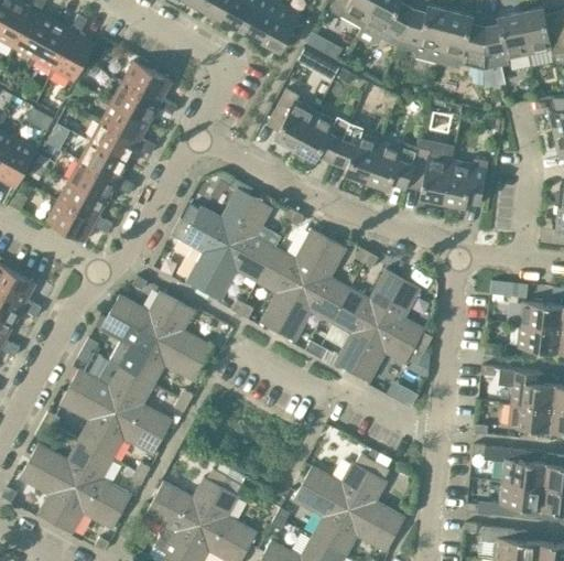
[(0,0),(0,29),(15,1),(12,0),(0,0)]
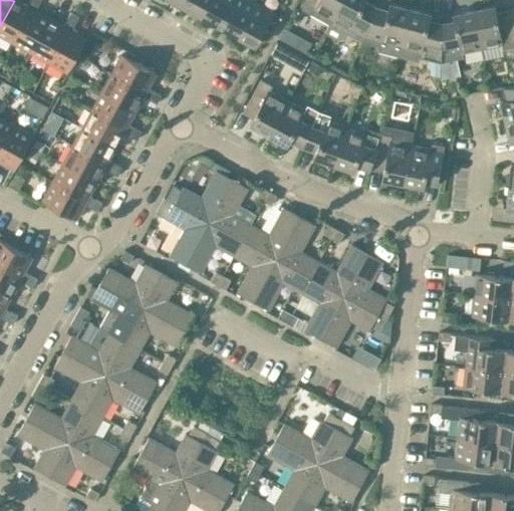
[(167,0),(184,9),(188,0),(167,0)]
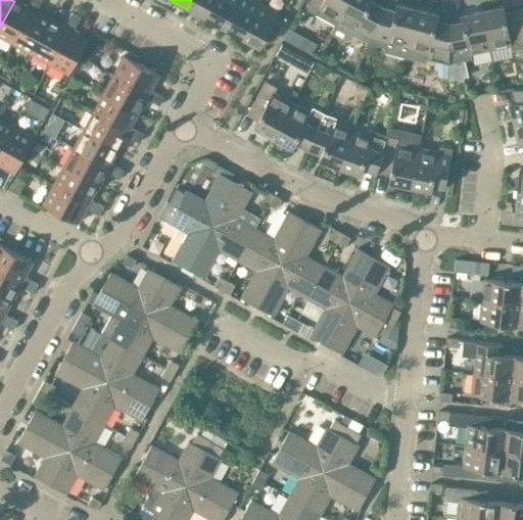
[(191,0),(187,9),(205,19),(216,0),(191,0)]
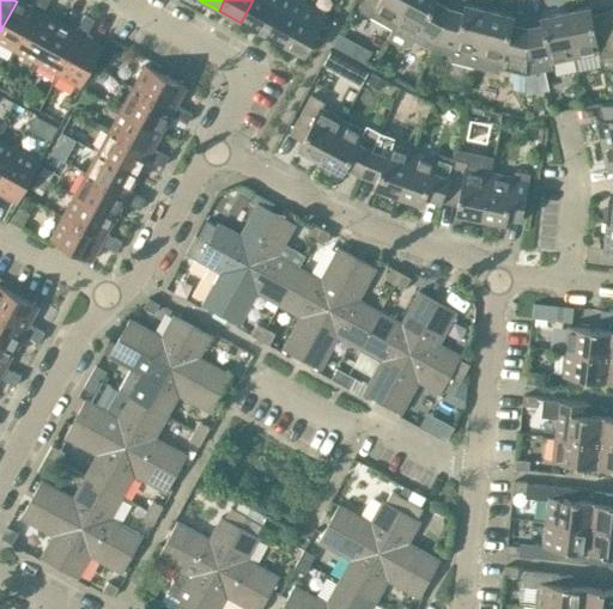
[(253,0),(241,23),(262,34),(280,0),(253,0)]
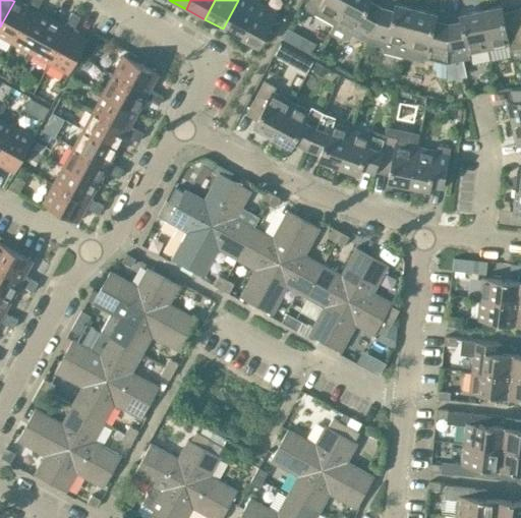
[(238,0),(223,29),(241,39),(259,5),(250,0),(238,0)]
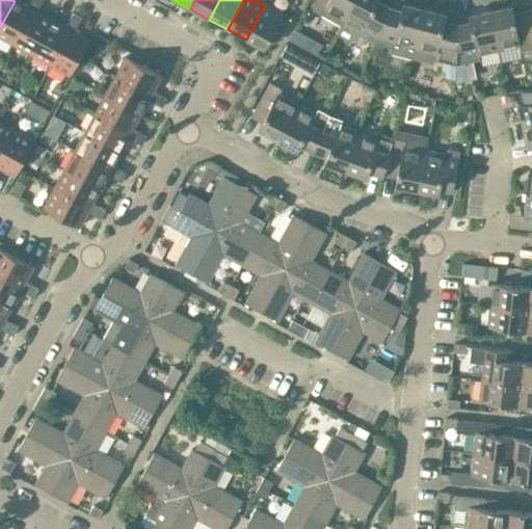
[(341,27),(355,0),(316,0),(311,10),(341,27)]
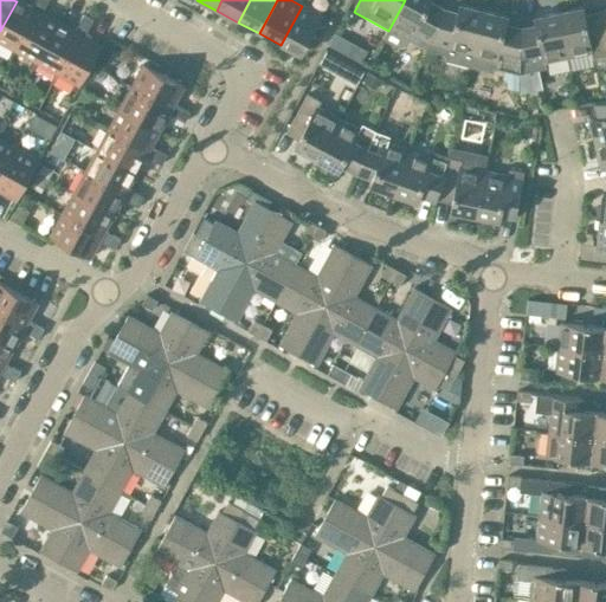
[(410,43),(427,53),(444,11),(431,5),(433,0),(405,0),(388,31),(382,41),(398,50),(407,47),(410,43)]
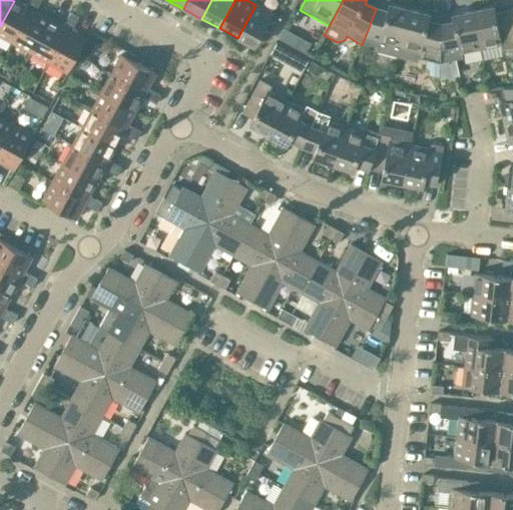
[(0,26),(0,37),(13,45),(32,11),(36,13),(39,7),(31,2),(27,9),(14,1),(0,26)]
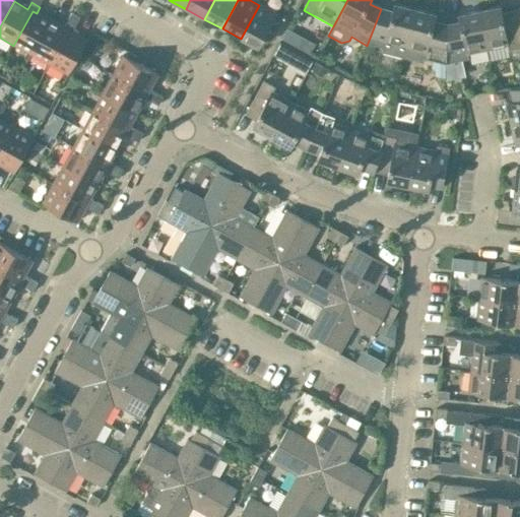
[(241,39),(259,49),(277,15),(259,5),(241,39)]
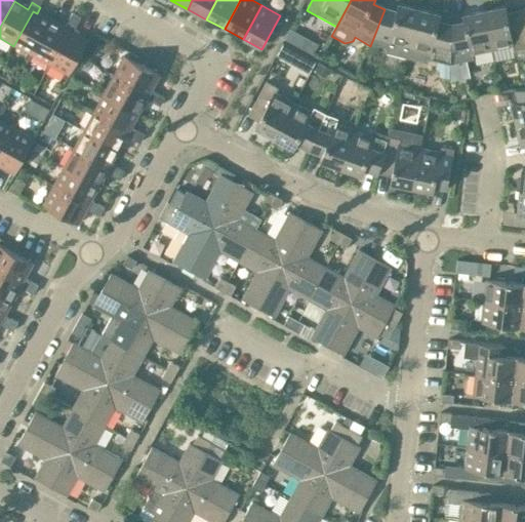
[(386,54),(407,61),(419,11),(398,6),(396,12),(385,9),(370,46),(387,50),(386,54)]
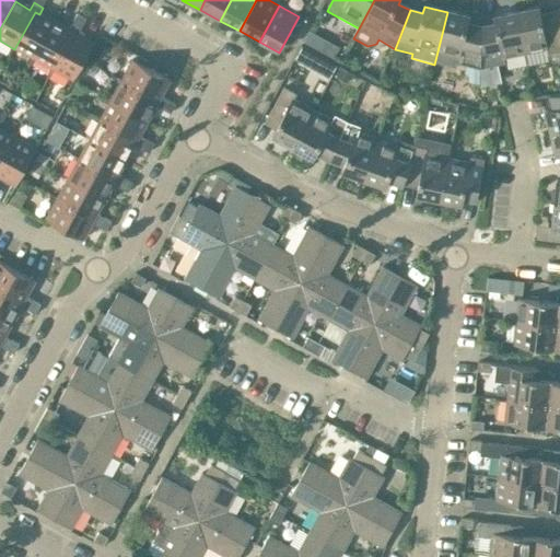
[(516,13),(525,56),(546,51),(547,57),(559,54),(559,30),(553,13),(540,16),(539,9),(516,13)]
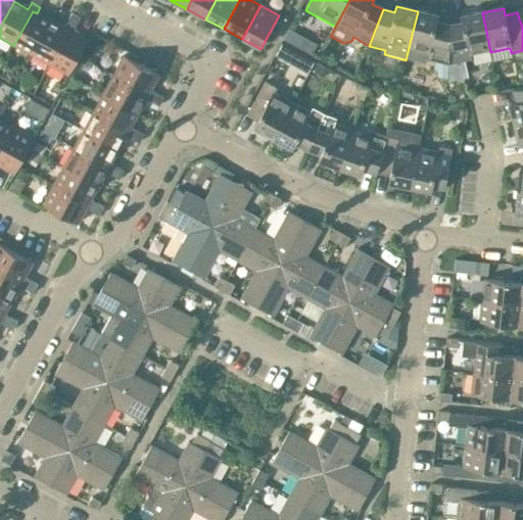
[(13,46),(32,56),(50,21),(37,13),(33,11),(13,46)]
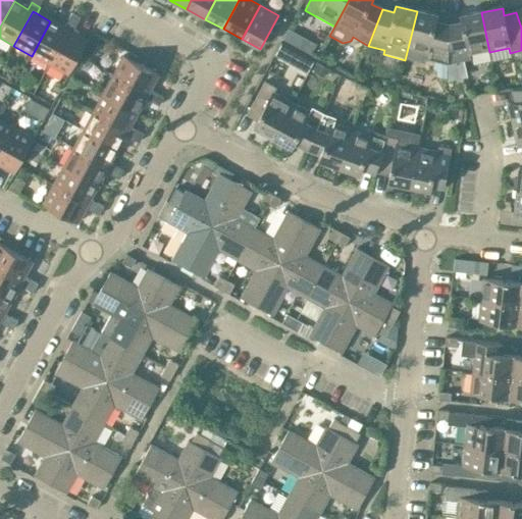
[(427,60),(448,65),(449,26),(436,23),(437,16),(417,11),(405,60),(425,65),(427,60)]
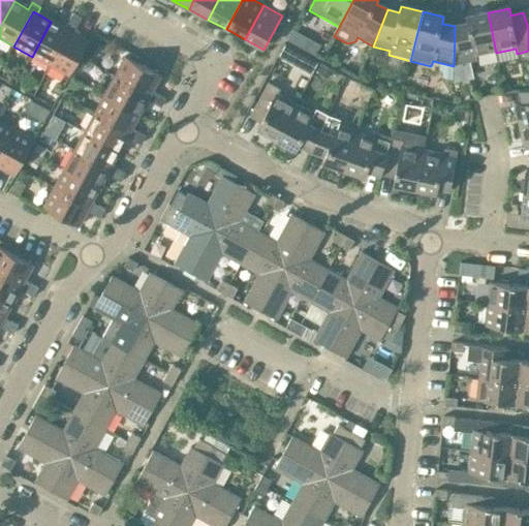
[(455,26),(454,66),(476,62),(475,57),(496,53),(488,12),(466,18),(467,24),(455,26)]
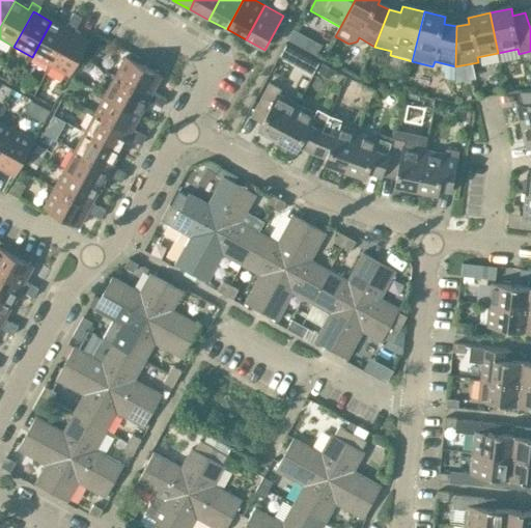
[(70,23),(78,27),(82,21),(73,16),(70,23)]
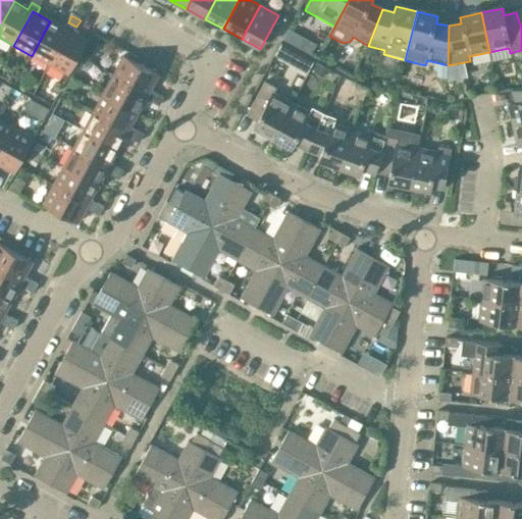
[(32,56),(50,65),(68,31),(73,34),(76,27),(68,22),(64,29),(50,21),(32,56)]
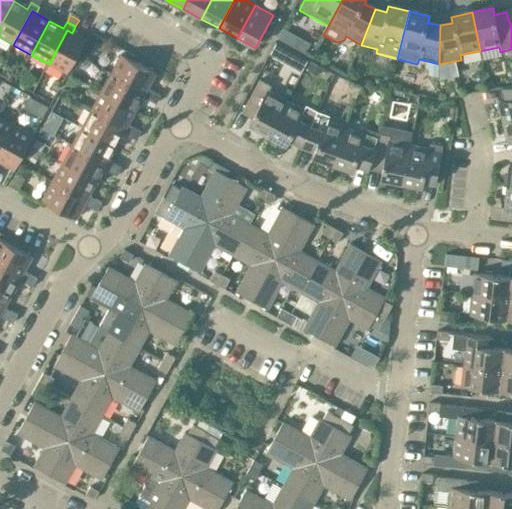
[(49,64),(67,75),(86,41),(72,33),(67,30),(49,64)]
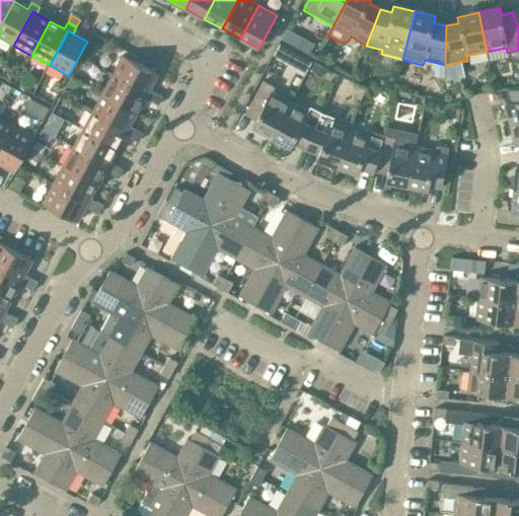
[(123,58),(113,77),(147,95),(145,100),(151,103),(156,95),(149,91),(157,77),(123,58)]
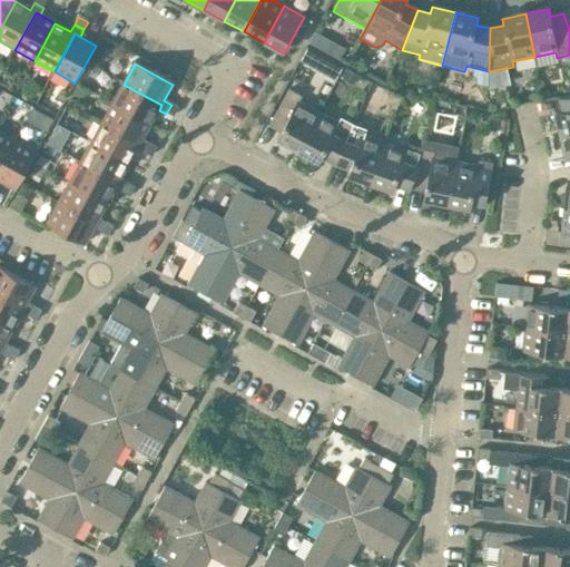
[(124,85),(112,105),(150,125),(159,110),(161,105),(124,85)]
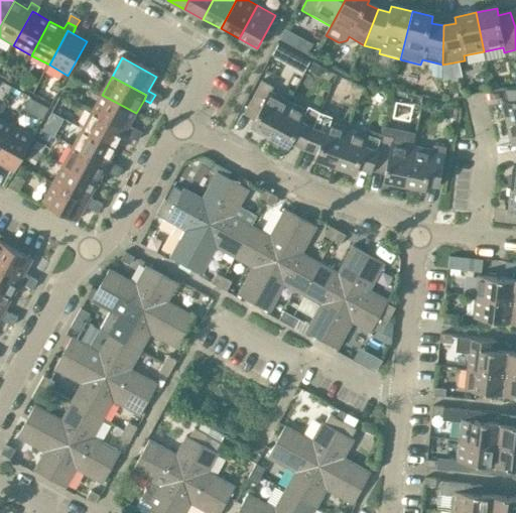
[(270,138),(288,103),(271,94),(274,89),(262,83),(244,116),(254,121),(251,127),(270,138)]
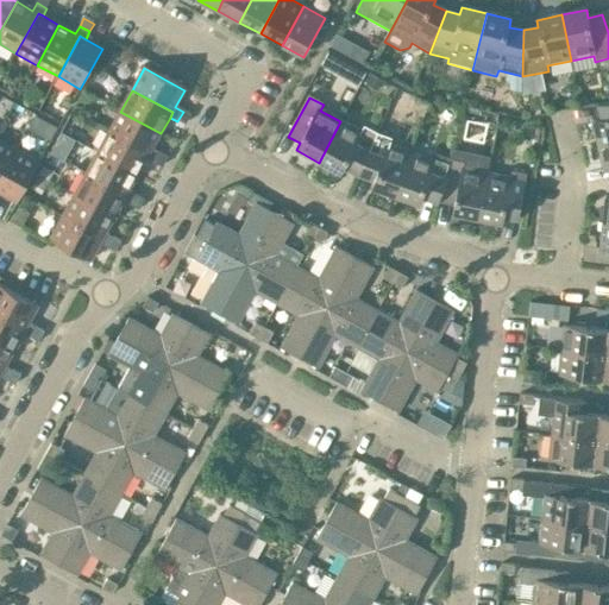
[(598,146),(608,144),(608,104),(598,106),(601,120),(594,121),(598,146)]
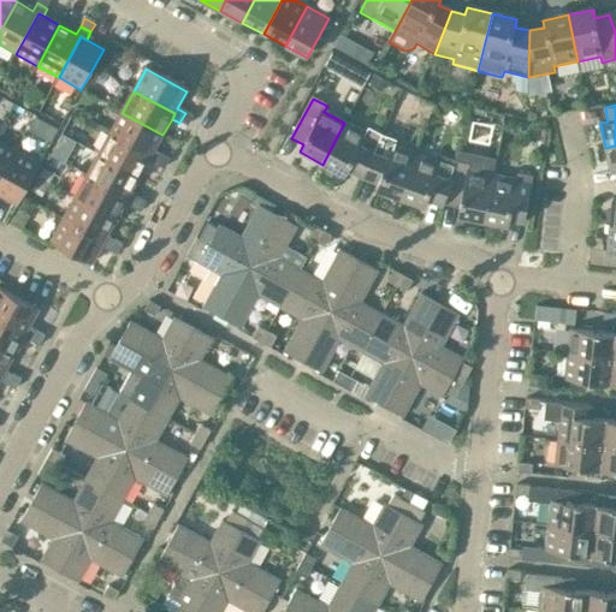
[(122,113),(111,135),(152,156),(148,161),(157,166),(161,156),(154,152),(163,135),(122,113)]
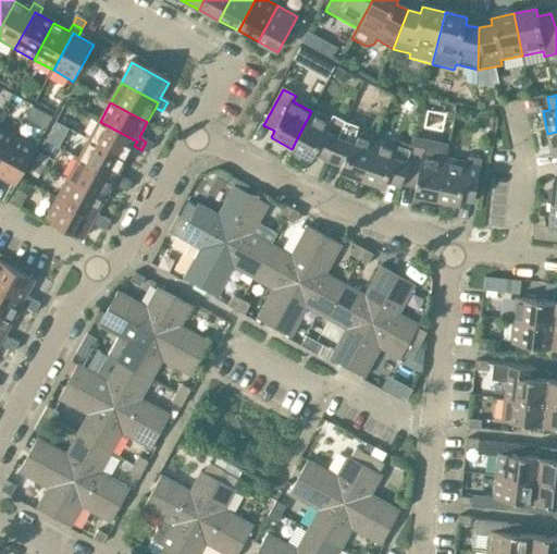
[(168,102),(162,111),(170,115),(175,106),(168,102)]
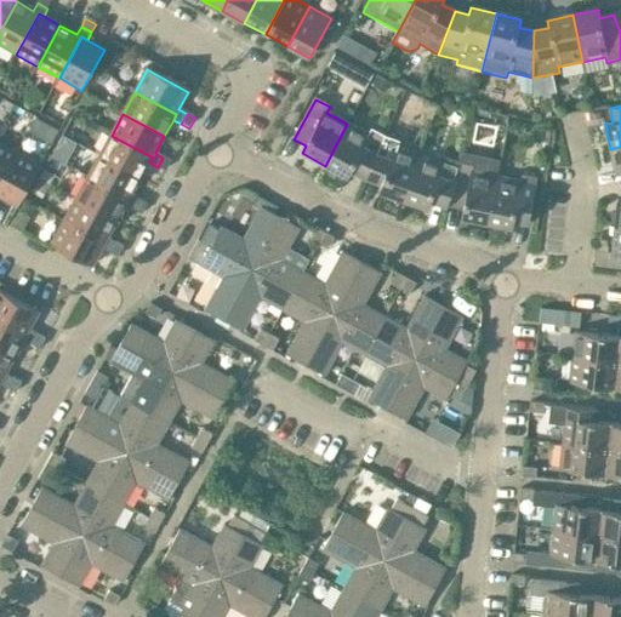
[(366,180),(385,137),(372,130),(369,136),(347,124),(325,166),(347,178),(352,171),(365,178),(366,180)]
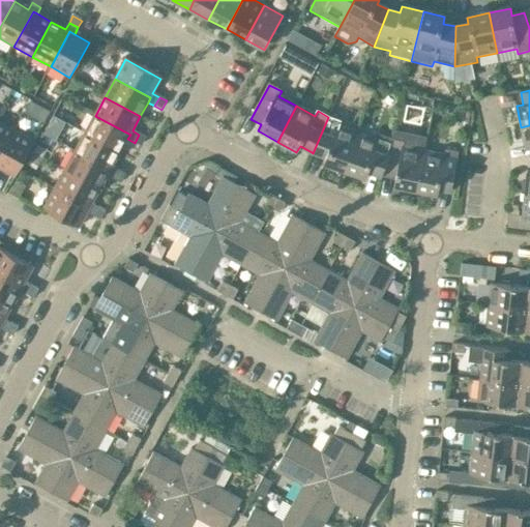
[(95,116),(85,134),(120,153),(127,139),(130,135),(95,116)]
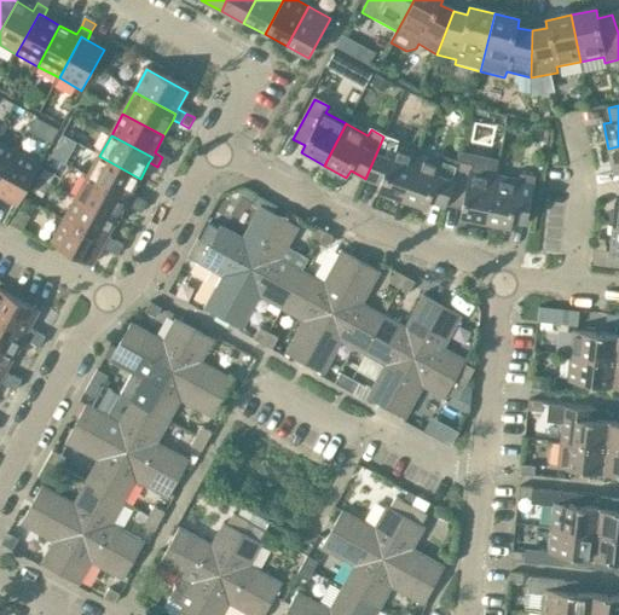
[(403,201),(418,156),(395,148),(398,141),(383,137),(365,179),(381,184),(379,192),(403,201)]
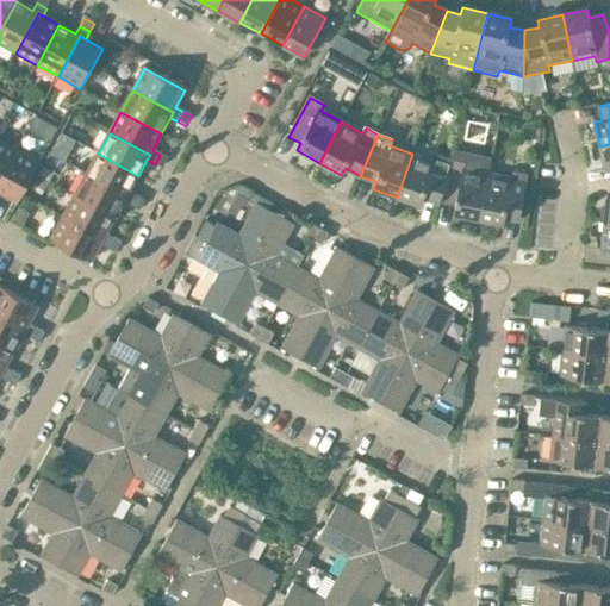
[(0,182),(17,152),(0,142),(0,182)]
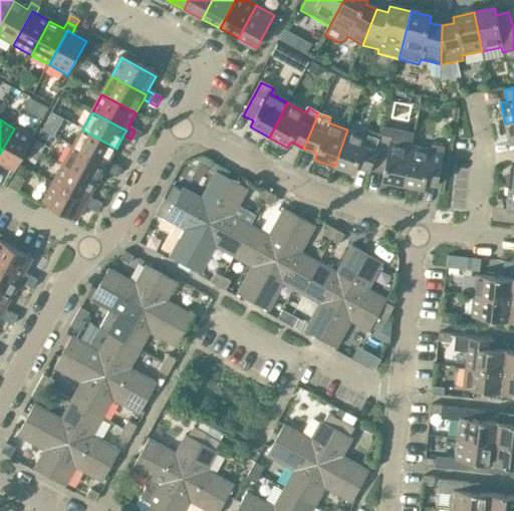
[(513,121),(505,123),(510,145),(513,144),(513,121)]
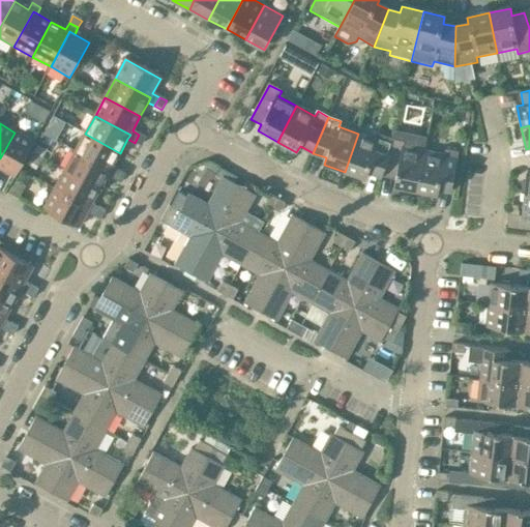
[(0,169),(15,178),(34,143),(15,133),(0,158),(0,169)]
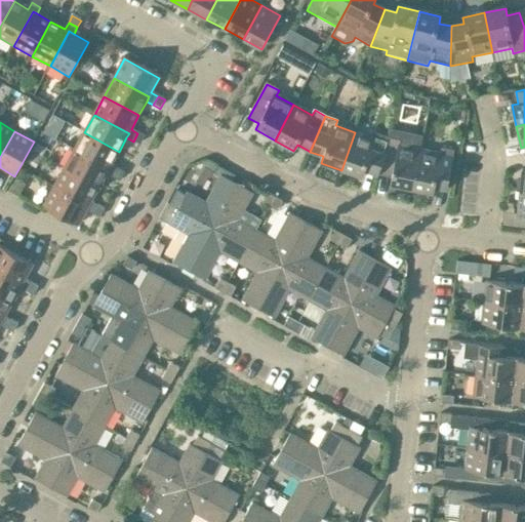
[(84,132),(74,151),(109,170),(107,174),(113,178),(118,169),(111,166),(119,152),(84,132)]
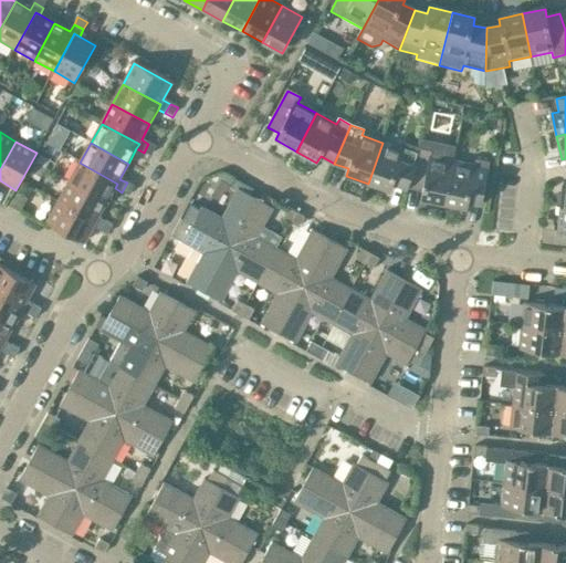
[(392,185),(407,189),(418,149),(406,145),(404,150),(383,143),(368,184),(390,191),(392,185)]
